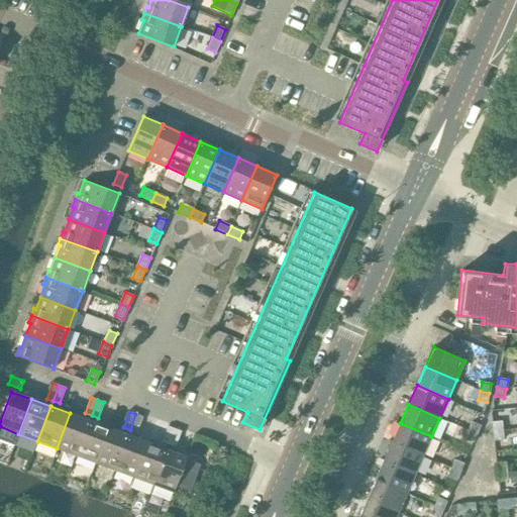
[(57,448),(77,455),(90,421),(70,413),(57,448)]
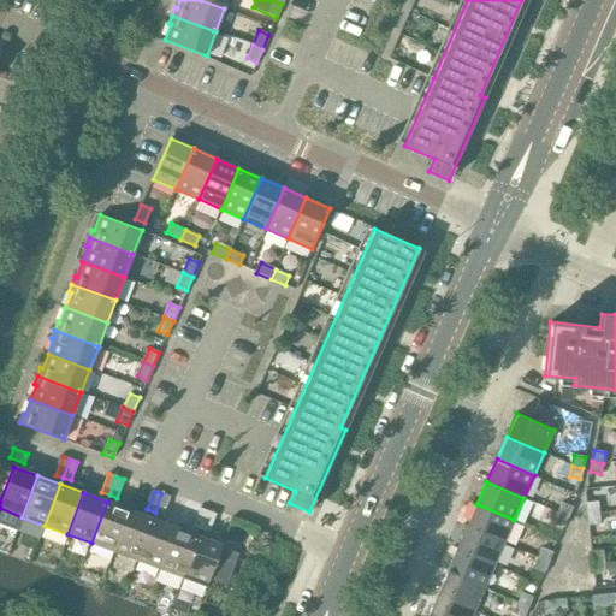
[(161,493),(155,513),(163,515),(170,497),(161,493)]
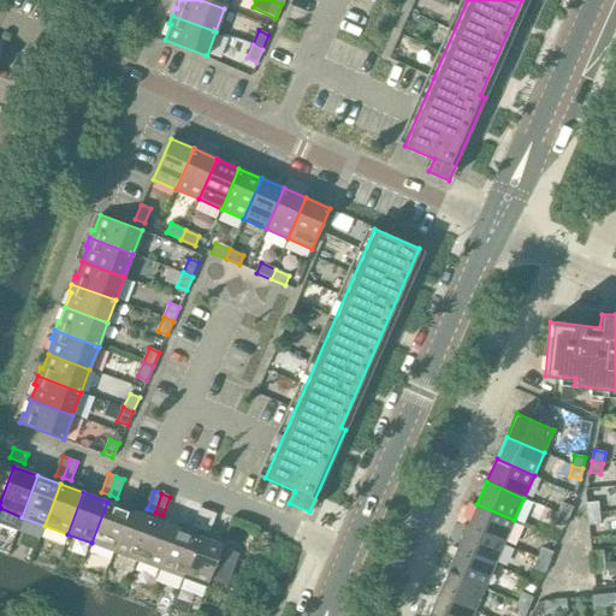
[(92,543),(114,551),(130,510),(107,502),(92,543)]
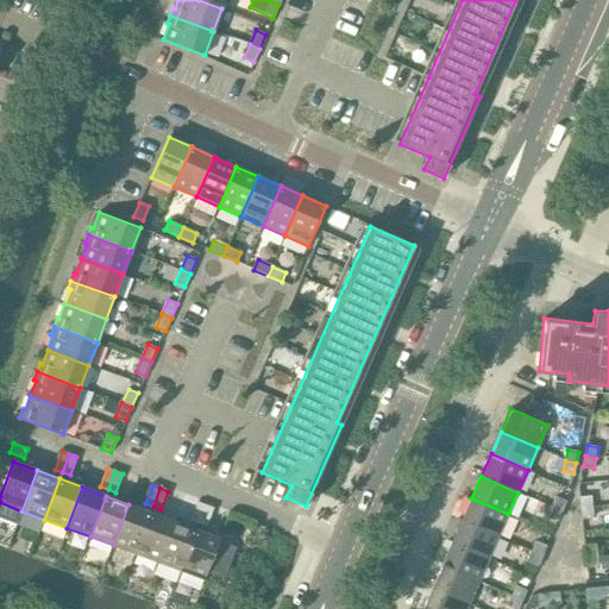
[(581,508),(591,507),(590,496),(579,497),(581,508)]
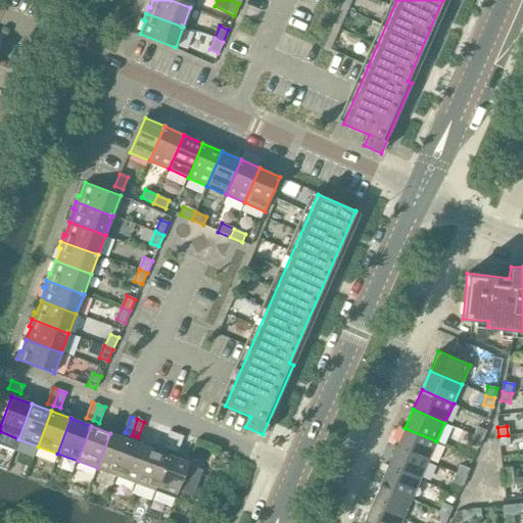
[(473,435),(482,439),(485,430),(477,427),(473,435)]
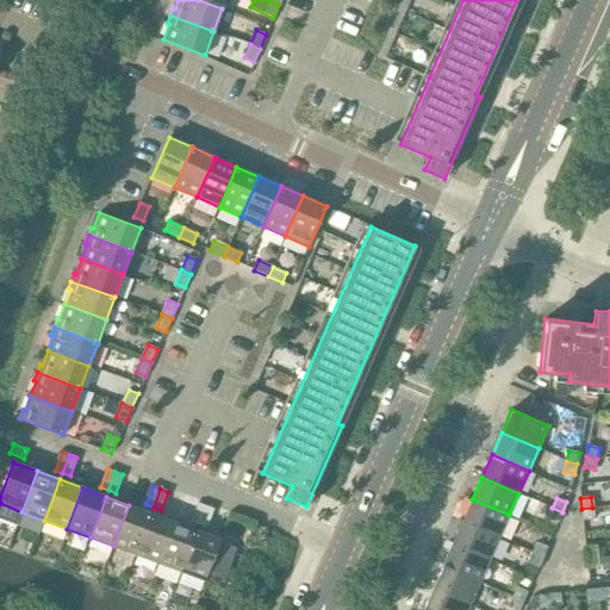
[(472,499),(462,521),(499,537),(509,515),(472,499)]
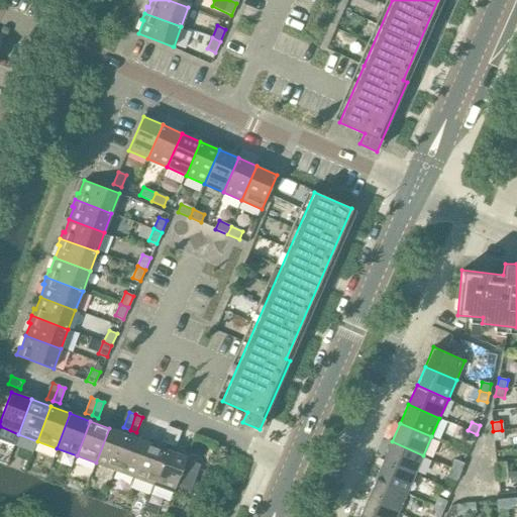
[(169,444),(175,428),(168,426),(163,441),(169,444)]
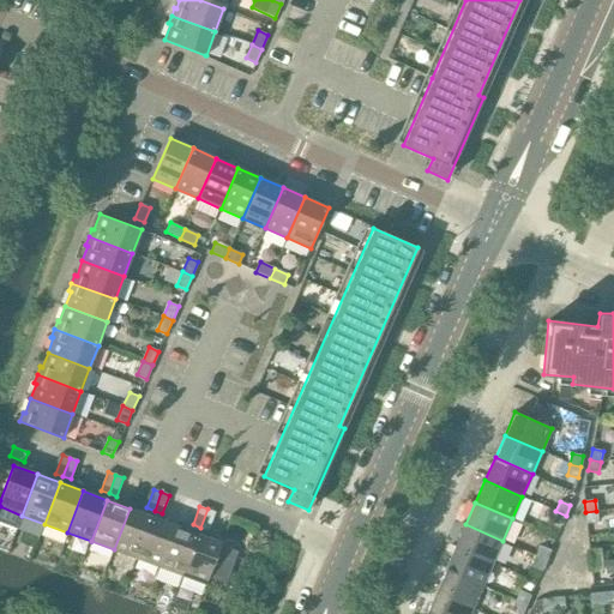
[(114,549),(137,558),(152,517),(130,509),(114,549)]
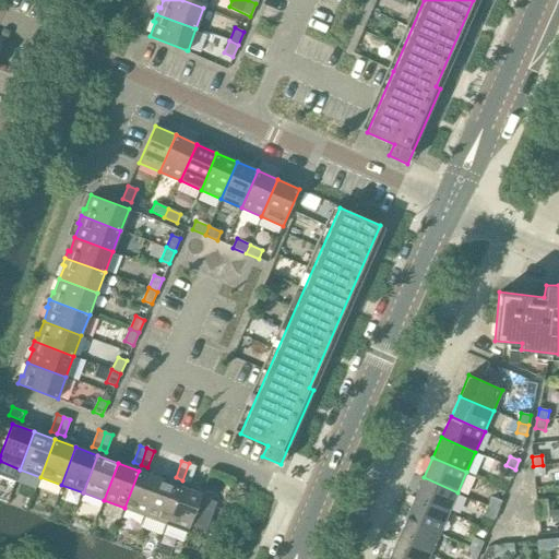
[(189,463),(182,480),(189,483),(195,466),(189,463)]
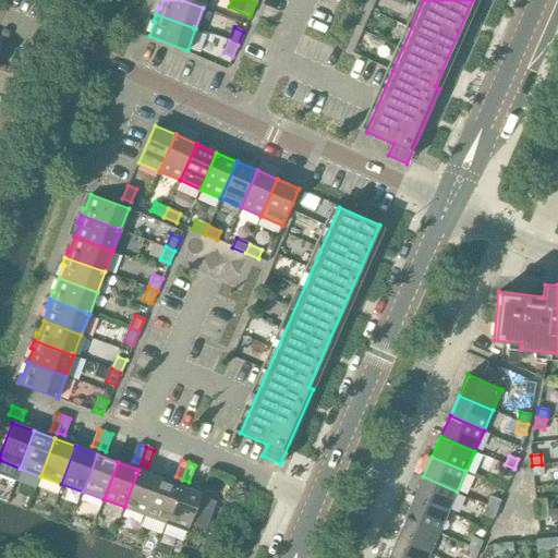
[(514,469),(505,464),(501,473),(510,477),(514,469)]
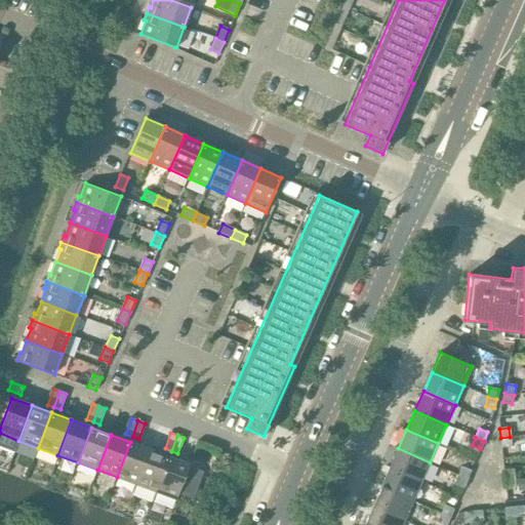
[(510,437),(500,438),(501,447),(511,446),(510,437)]
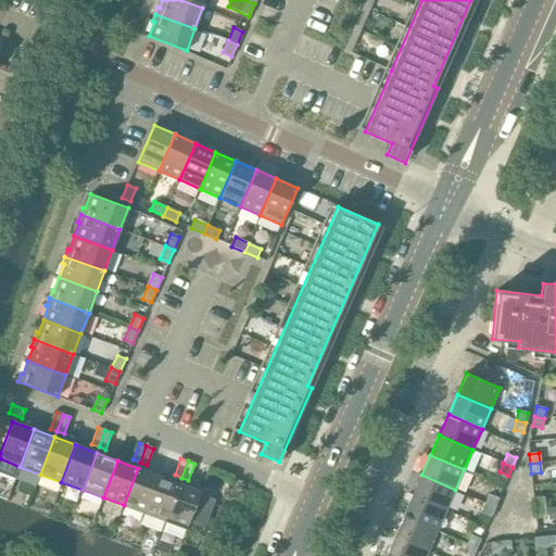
[(159,476),(138,468),(124,505),(144,514),(159,476)]
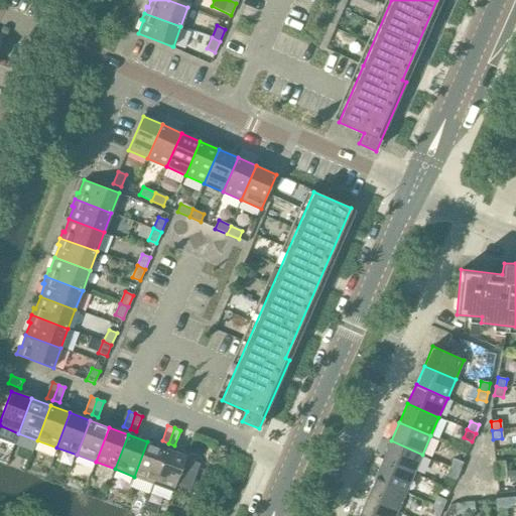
[(414,474),(422,455),(391,440),(383,460),(414,474)]
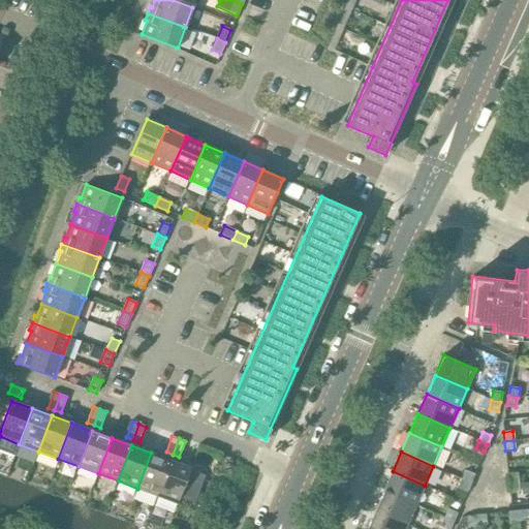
[(137,489),(157,496),(170,460),(151,453),(137,489)]
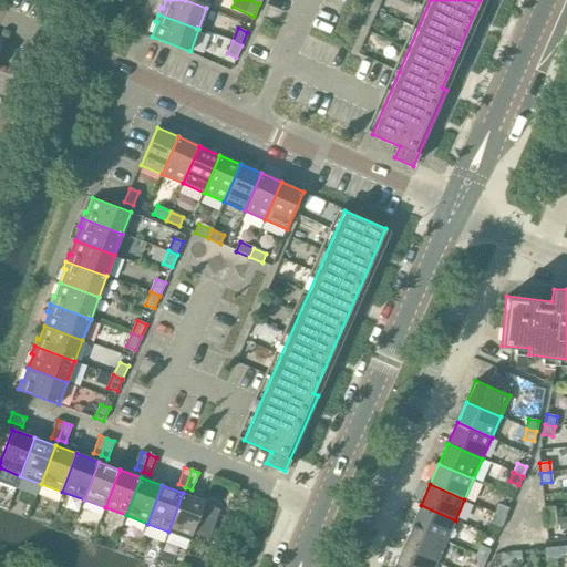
[(168,532),(191,539),(193,535),(208,540),(219,509),(204,504),(205,502),(183,493),(168,532)]
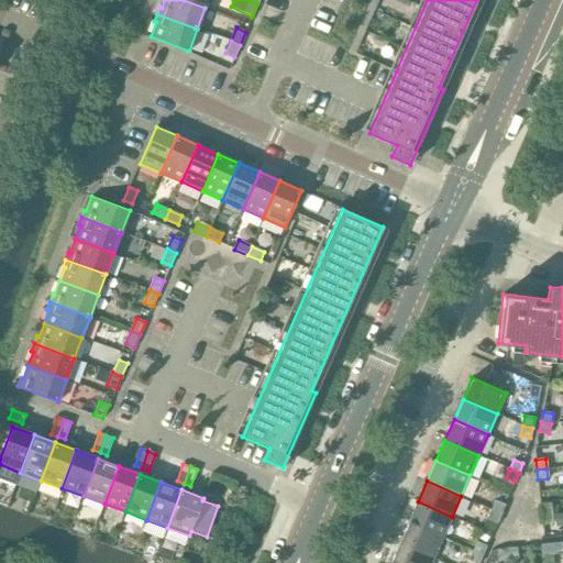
[(492,509),(500,514),(505,505),(495,500),(492,509)]
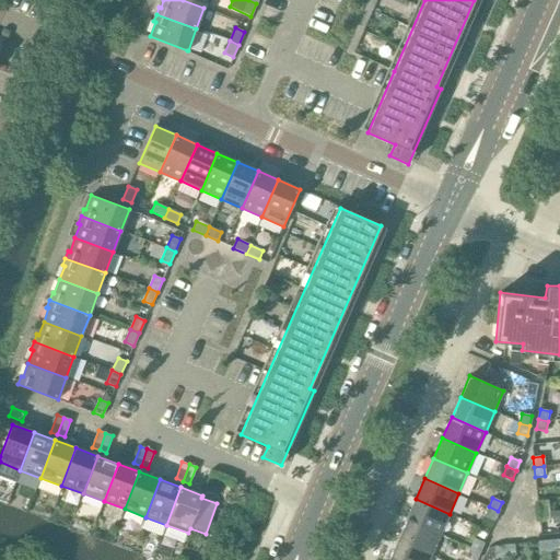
[(440,534),(450,514),(416,499),(406,520),(440,534)]
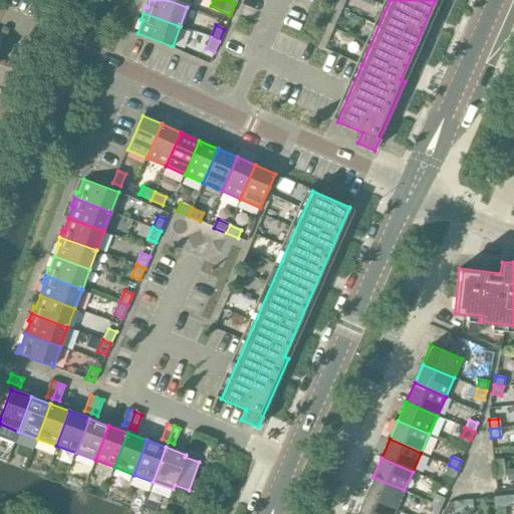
[(494,470),(504,469),(503,460),(493,461),(494,470)]
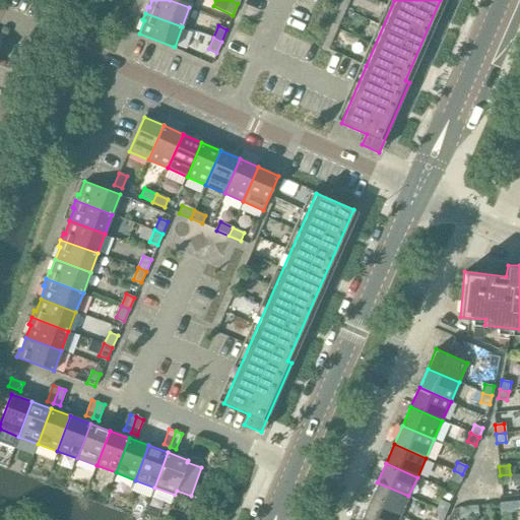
[(462,474),(454,470),(450,479),(459,482),(462,474)]
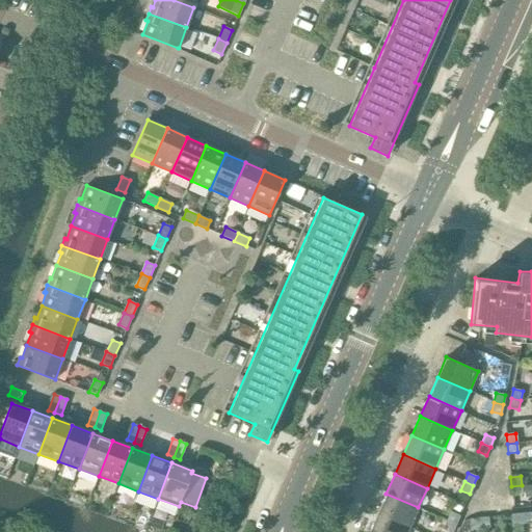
[(522,485),(511,486),(512,496),(523,495),(522,485)]
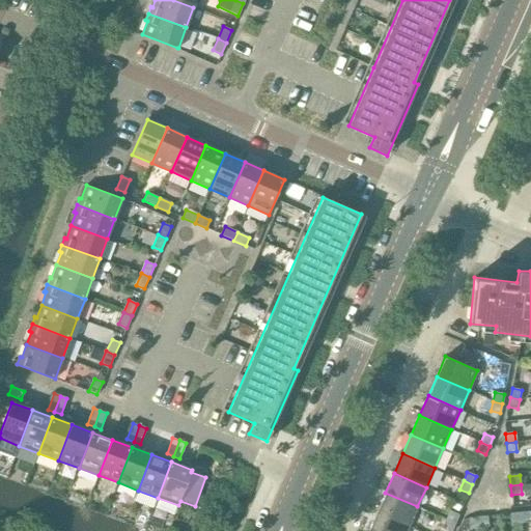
[(409,526),(417,506),(385,493),(376,511),(409,526)]
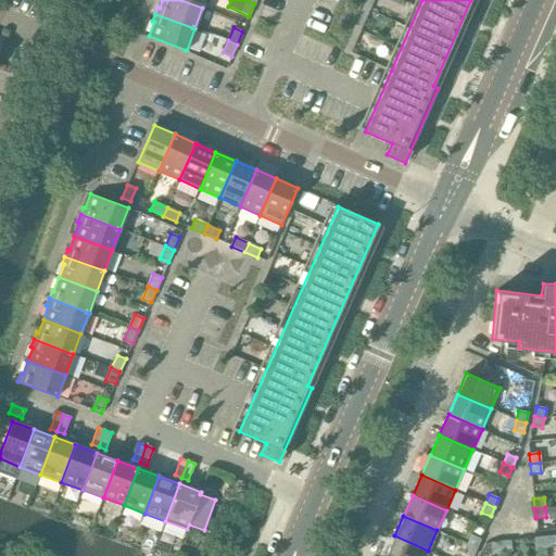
[(467,544),(477,547),(480,539),(471,534),(467,544)]
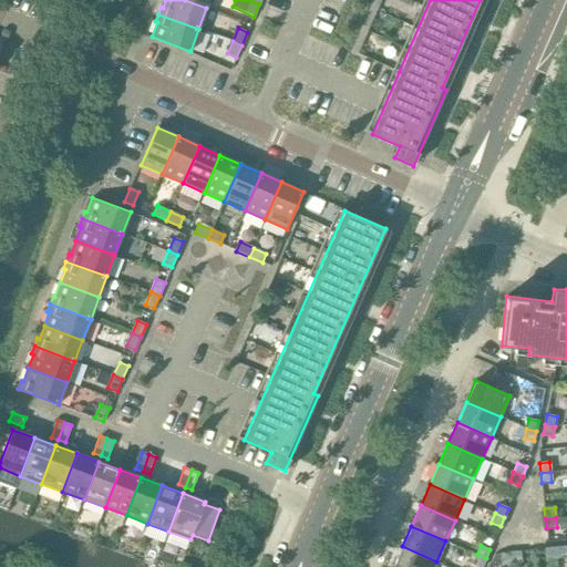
[(433,566),(436,562),(402,546),(392,566),(433,566)]
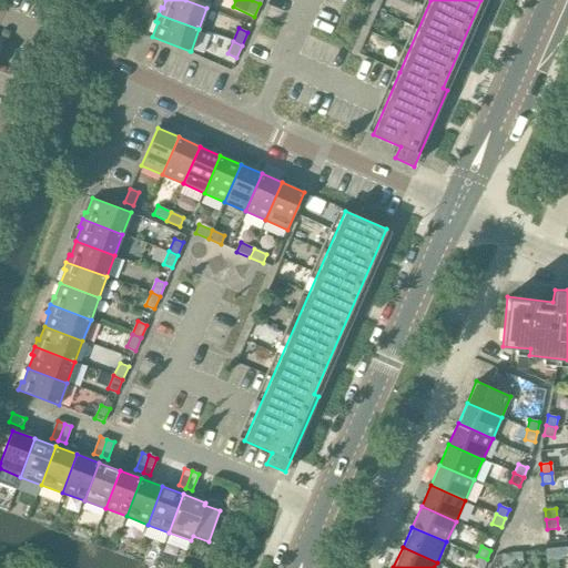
[(556,548),(557,559),(567,558),(566,547),(556,548)]
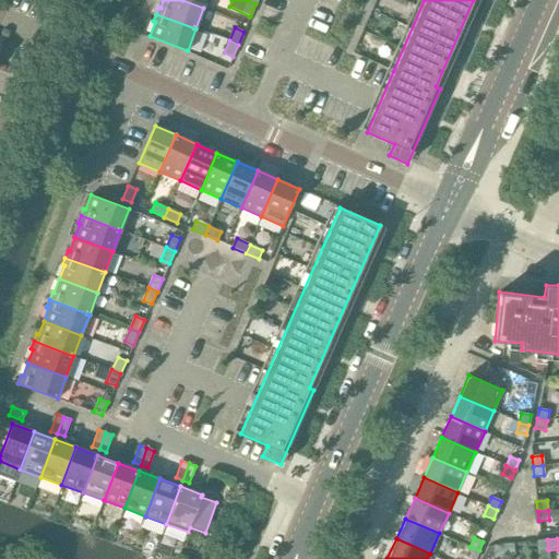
[(548,550),(547,539),(537,540),(538,551),(548,550)]
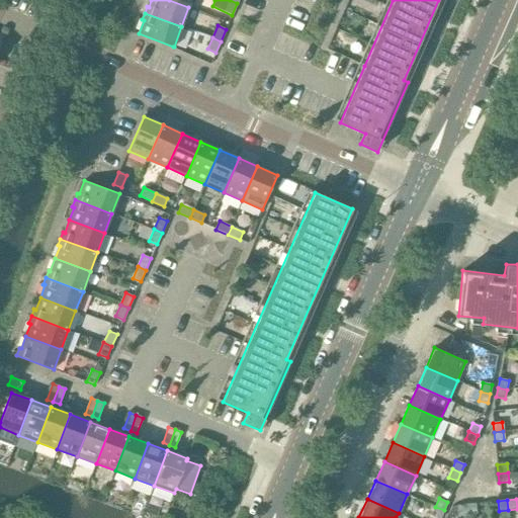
[(466,505),(467,514),(467,517),(475,517),(475,513),(477,513),(476,504),(466,505)]
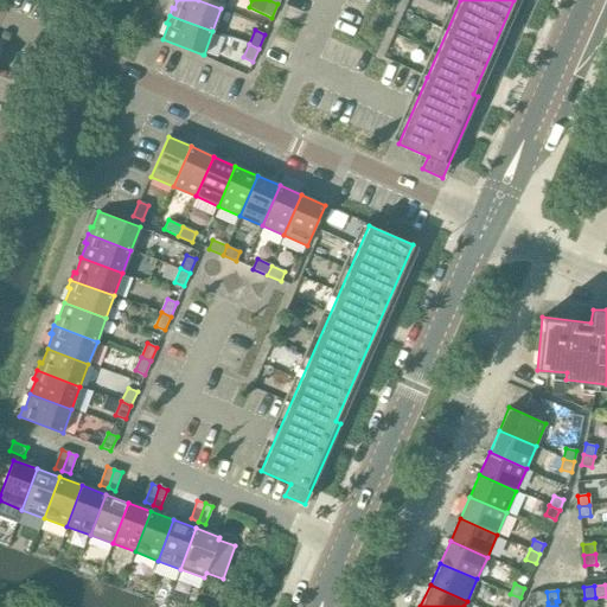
[(548,602),(547,592),(536,593),(537,604),(548,602)]
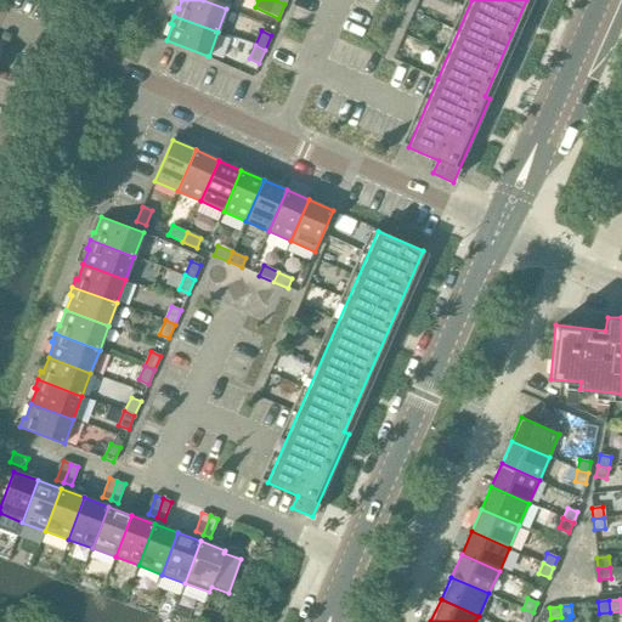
[(529,621),(533,612),(522,609),(519,618),(526,621),(529,621)]
